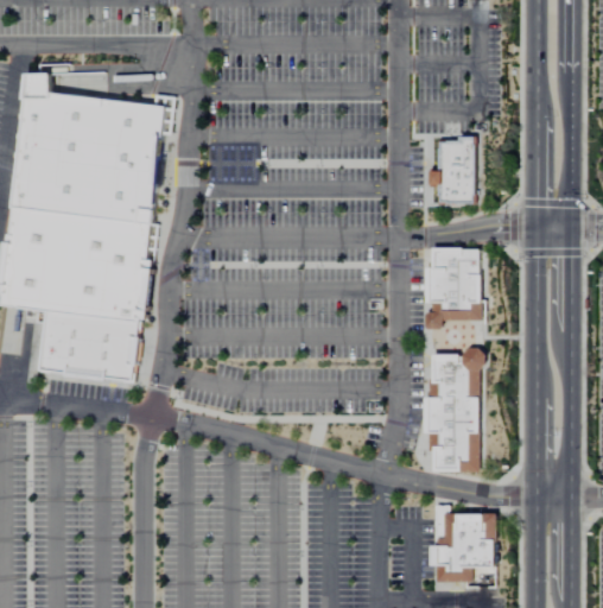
[(10,207),(8,207),(21,92),(24,74),(25,71),(25,65),(68,64),(68,73),(101,71),(101,83),(101,99),(163,107),(150,225),(10,207)]
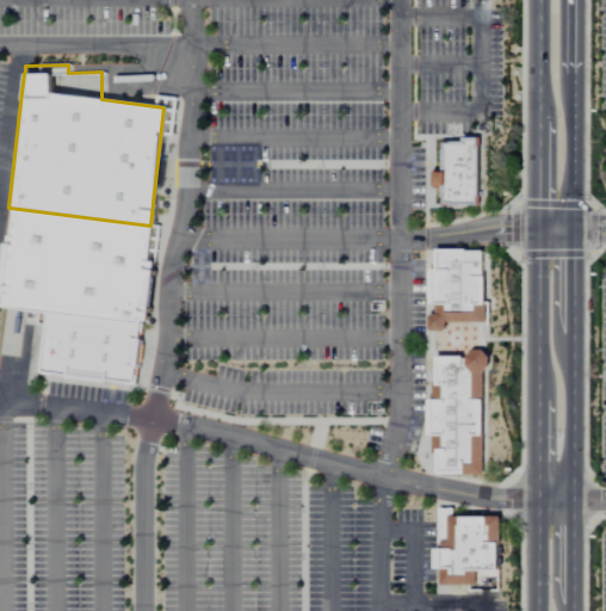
[(459,137),(474,137),(475,204),(438,204),(438,185),(431,185),(431,173),(438,173),(437,149),(439,149),(439,143),(446,143),(446,141),(459,141),(459,137)]
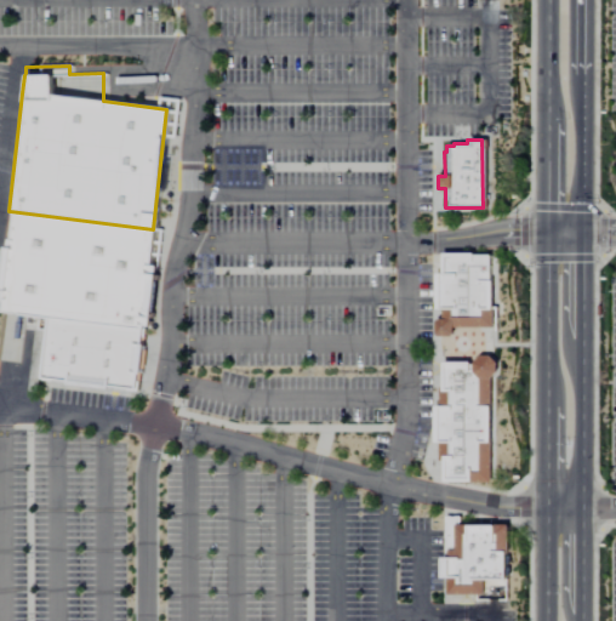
[(0,362),(16,364),(21,312),(34,313),(45,314),(143,326),(147,328),(159,231),(153,229),(10,211),(6,248),(3,248),(0,269),(0,301),(0,362)]
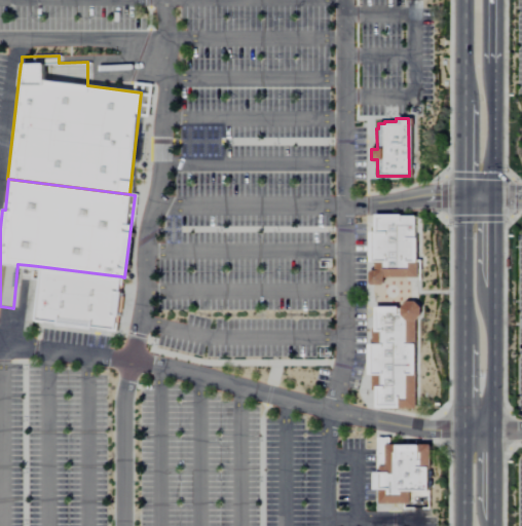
[(371,215),(412,214),(412,237),(414,237),(414,277),(380,277),(380,285),(366,285),(366,270),(370,270),(370,263),(366,263),(366,232),(372,232),(371,215)]
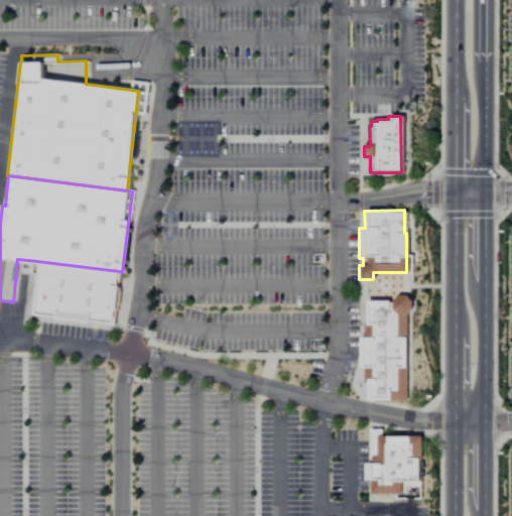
[(37,261),(30,317),(113,327),(119,271),(37,261)]
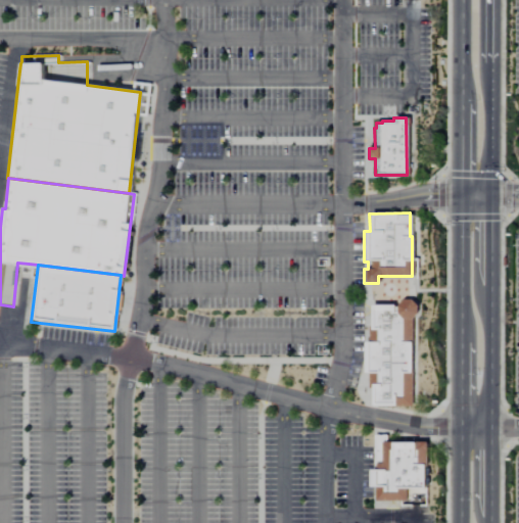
[(369,305),(395,304),(399,299),(411,299),(416,305),(416,315),(412,319),(413,407),(371,407),(371,388),(366,388),(365,374),(362,374),(362,342),(366,342),(366,326),(370,326),(369,305)]
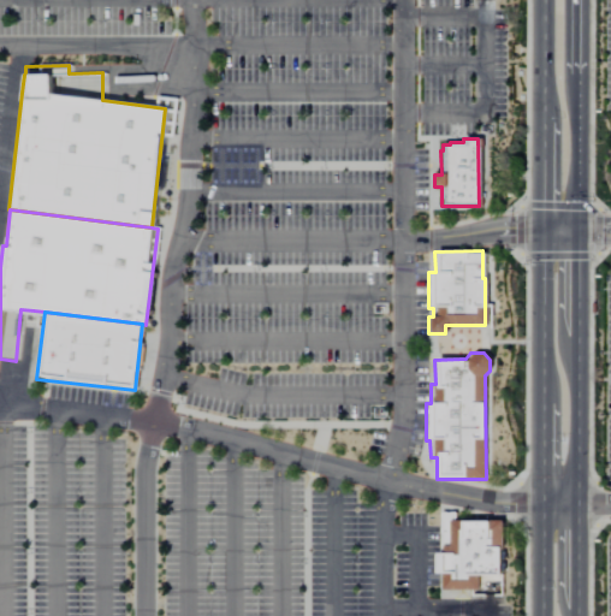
[(437,513),(452,513),(452,520),(500,520),(500,597),(468,597),(468,596),(468,591),(442,591),(440,575),(435,575),(435,554),(438,554),(437,513)]
